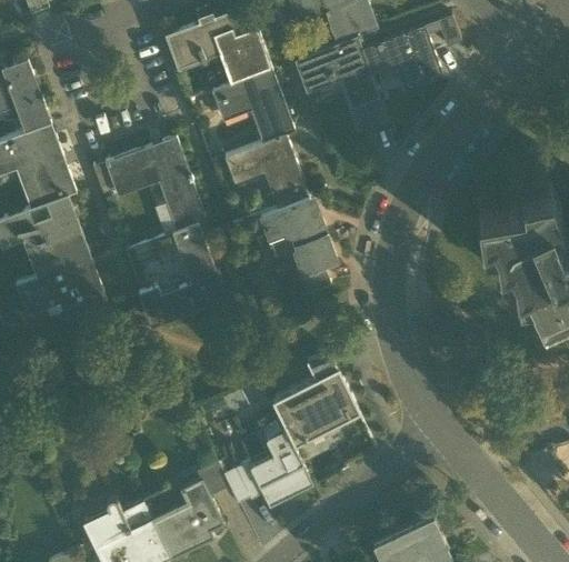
[(25,0),(31,17),(49,10),(46,0),(25,0)]
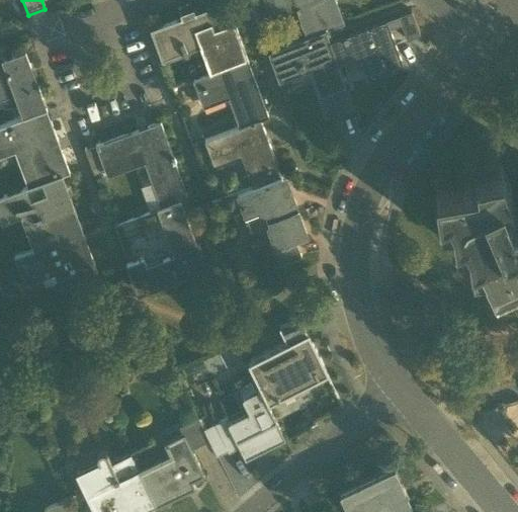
[(248,0),(256,21),(293,8),(289,0),(248,0)]
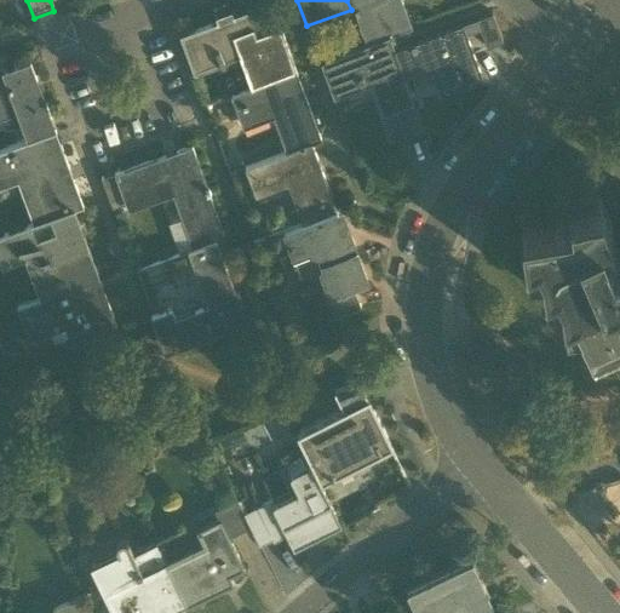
[(346,0),(351,10),(354,17),(378,7),(375,1),(380,0),(346,0)]
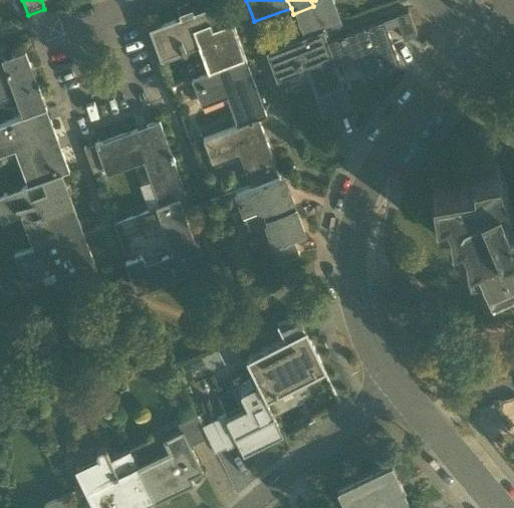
[(330,0),(315,0),(311,1),(313,6),(293,14),(302,40),(322,33),(340,26),(330,0)]
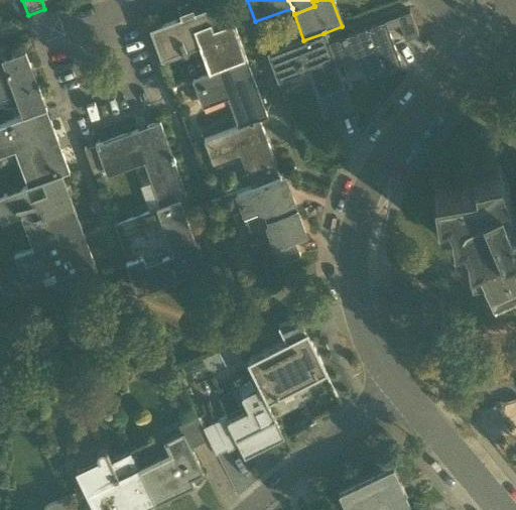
[(225,5),(205,12),(213,34),(233,27),(225,5)]
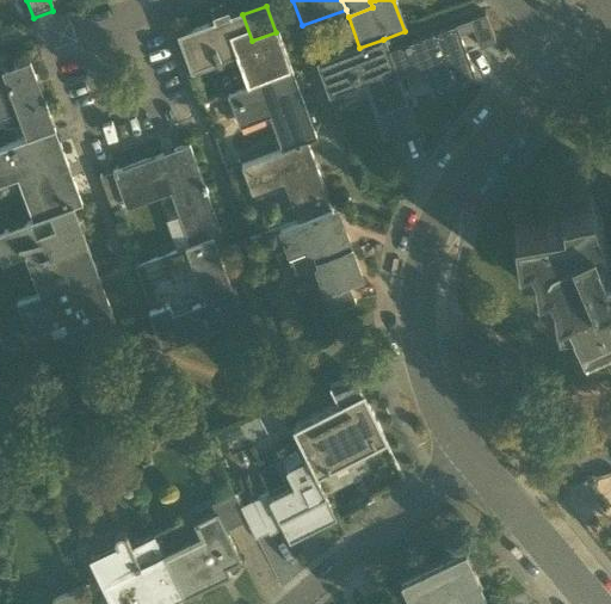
[(242,14),(228,19),(238,45),(233,47),(236,59),(234,59),(239,72),(242,71),(241,69),(284,54),(276,32),(252,41),(242,14)]
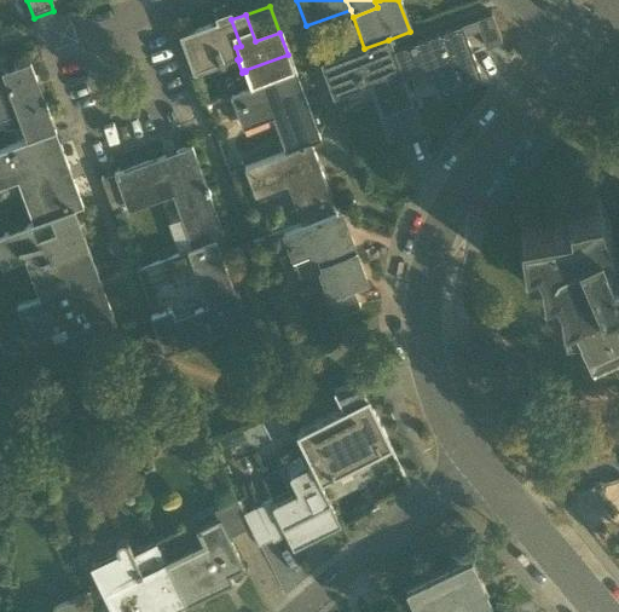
[(475,24),(485,53),(502,47),(492,18),(475,24)]
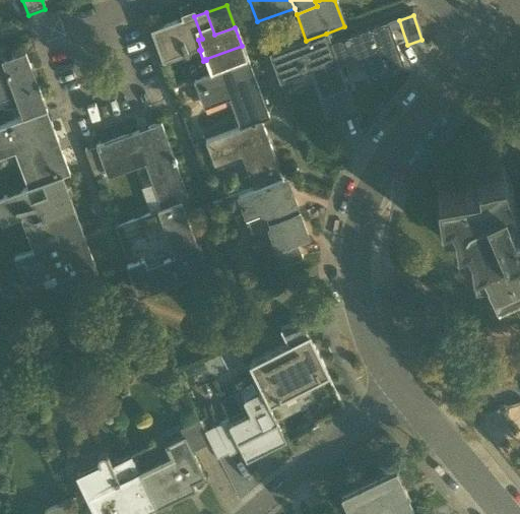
[(161,64),(199,50),(201,50),(198,40),(202,39),(194,16),(163,28),(150,33),(161,64)]
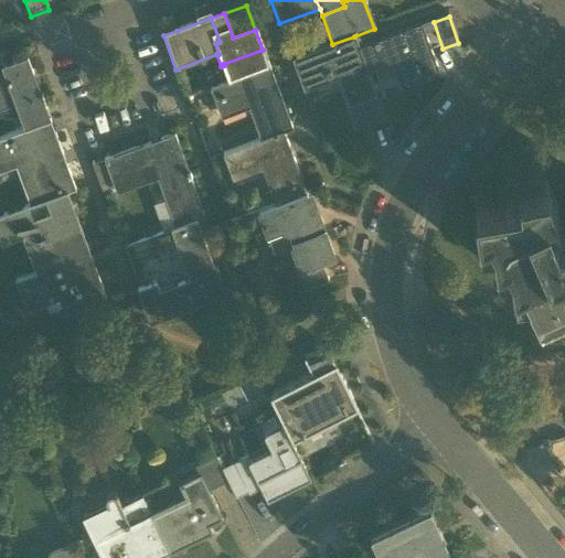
[(420,27),(359,49),(366,71),(395,61),(406,90),(426,84),(426,83),(439,77),(420,27)]
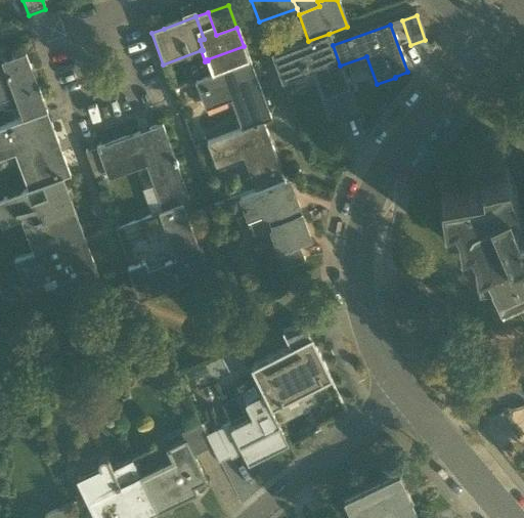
[(333,45),(329,34),(308,41),(271,55),(280,81),(316,68),(328,98),(336,95),(349,91),(340,66),(333,45)]
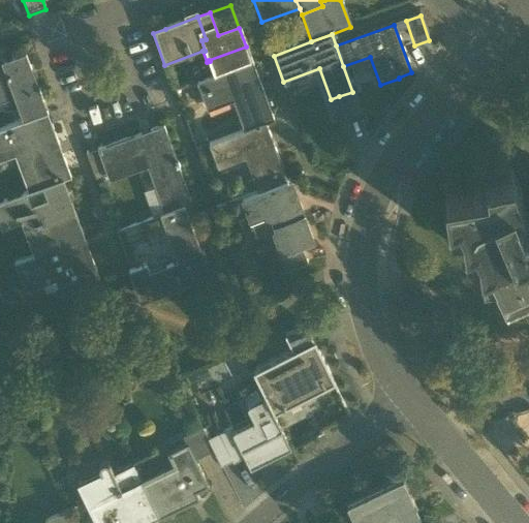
[(210,61),(215,77),(252,63),(246,47),(209,60),(210,61)]
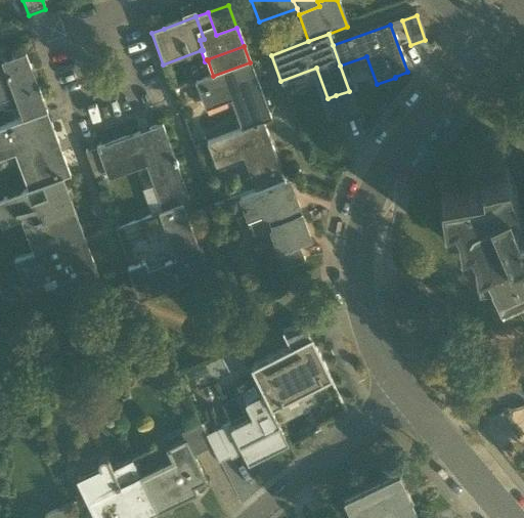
[(16,101),(25,125),(47,117),(26,58),(4,67),(2,62),(0,62),(0,96),(13,92),(16,101)]
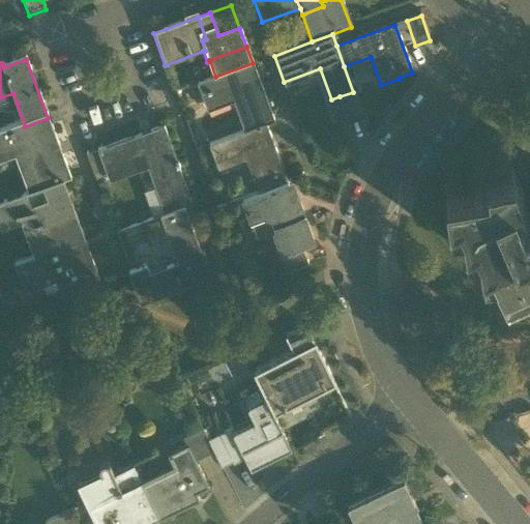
[(215,77),(205,80),(213,102),(233,94),(246,132),(266,124),(273,121),(253,63),(215,77)]
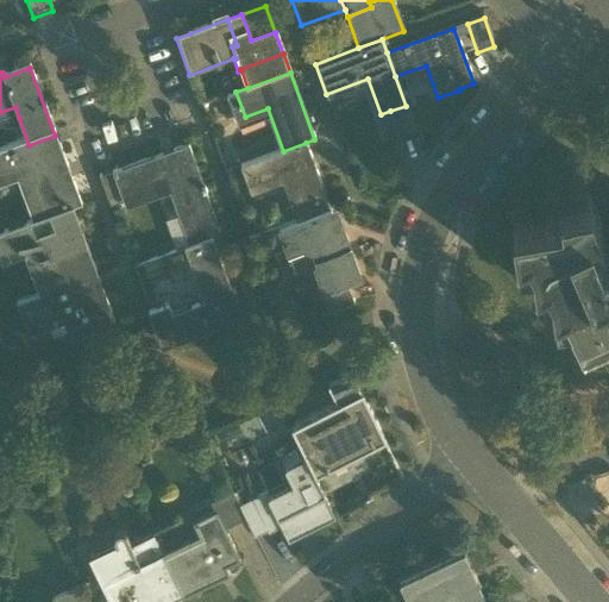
[(245,118),(245,117),(236,92),(227,95),(237,121),(245,118)]
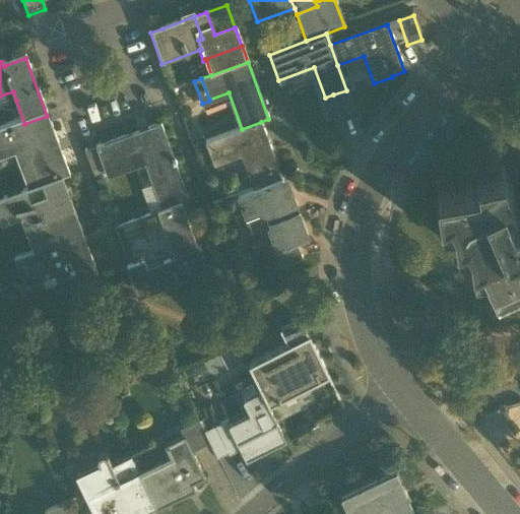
[(333,94),(341,117),(354,112),(346,90),(333,94)]
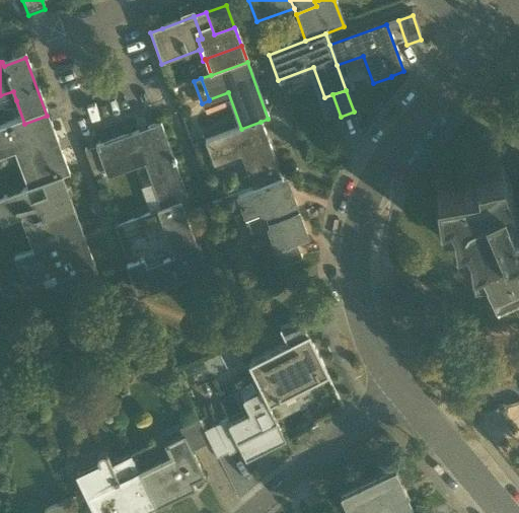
[(0,106),(16,100),(13,91),(0,95),(0,106)]
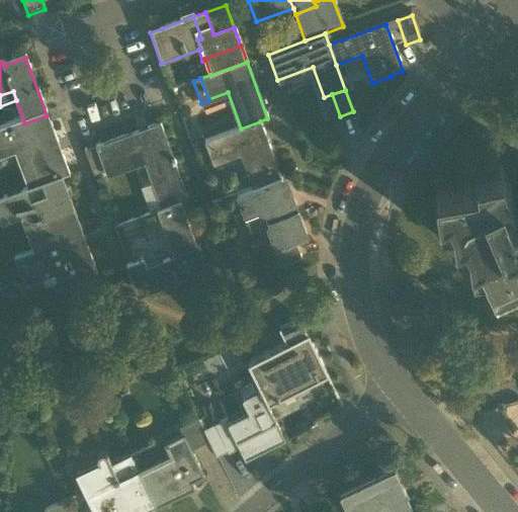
[(332,94),(324,97),(320,99),(328,120),(340,116),(332,94)]
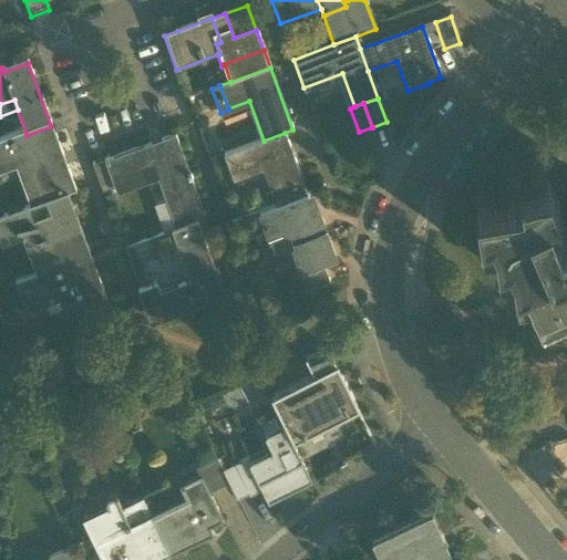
[(0,173),(19,166),(48,156),(60,152),(51,126),(27,135),(0,144),(0,173)]
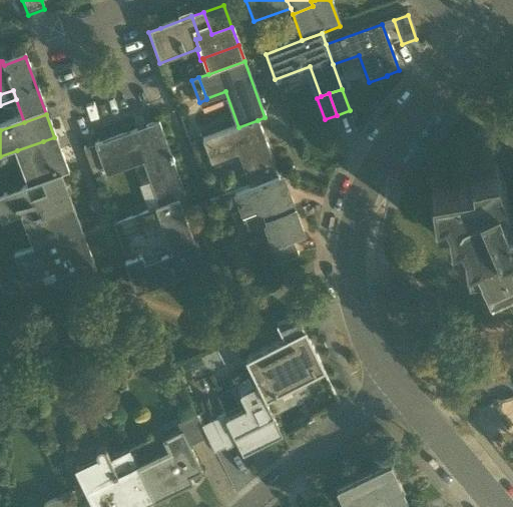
[(278,176),(258,120),(238,127),(212,136),(219,157),(238,151),(251,186),(278,176)]
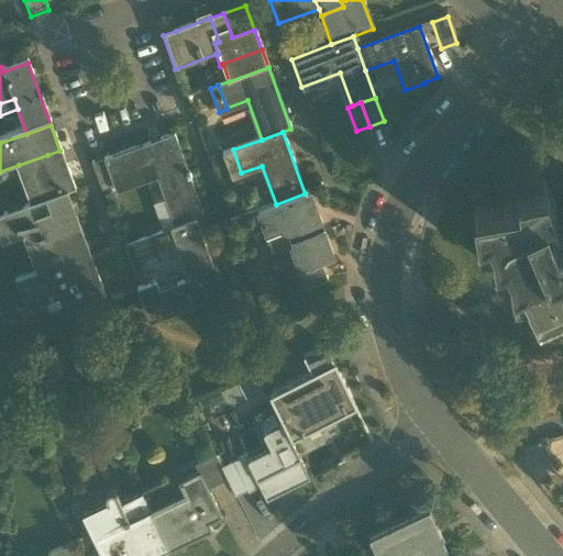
[(168,200),(178,229),(196,222),(203,219),(174,137),(105,163),(116,191),(159,176),(168,200)]
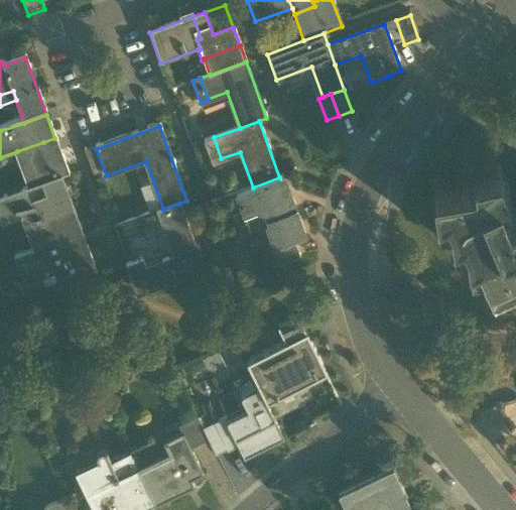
[(222,159),(221,158),(214,137),(204,141),(212,163),(222,159)]
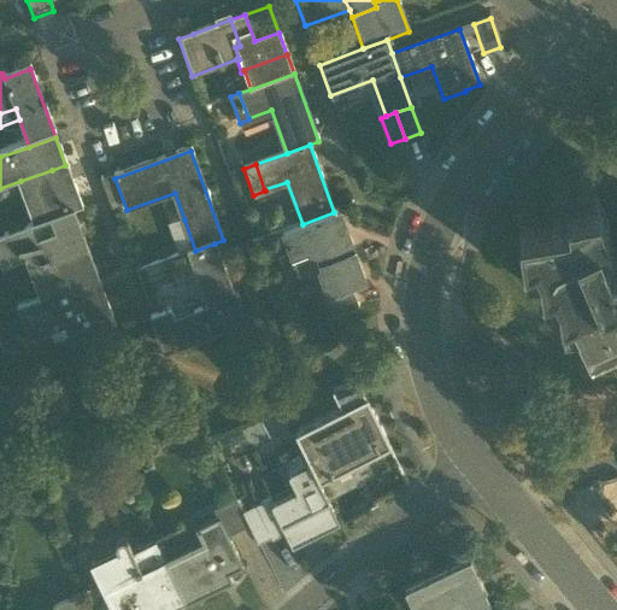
[(65,165),(52,170),(69,217),(74,215),(82,212),(65,165)]
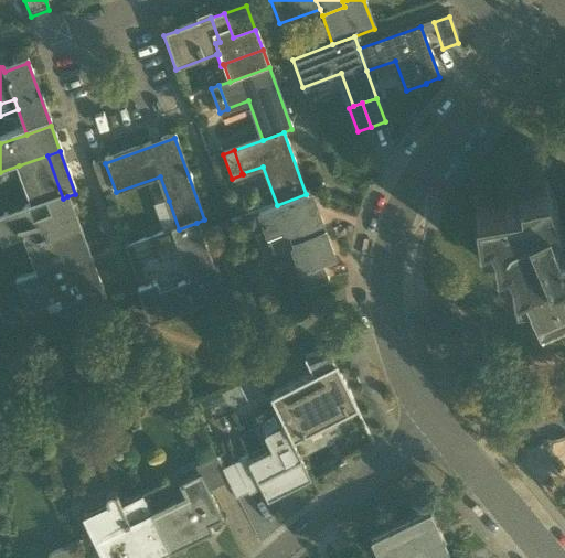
[(34,208),(63,199),(48,156),(19,165),(34,208)]
